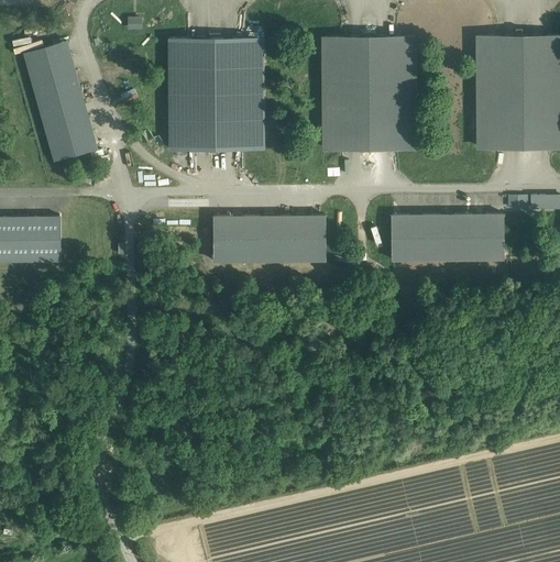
[(440,0),(453,19),(460,13),(450,0),(440,0)]
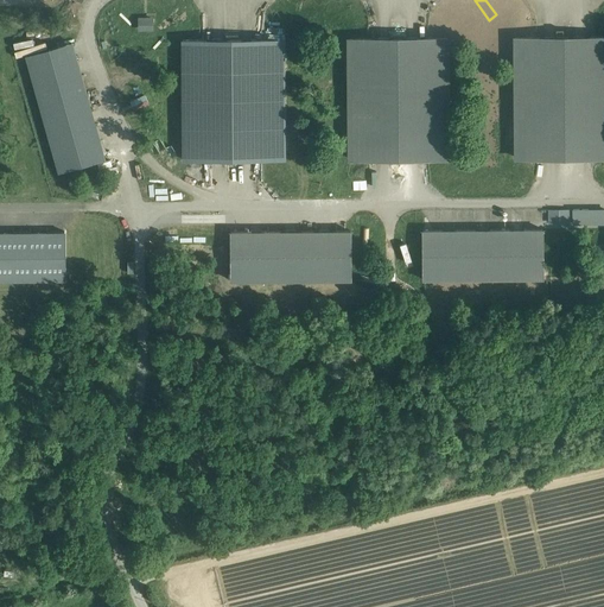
[(603,37),(514,39),(514,157),(603,156),(603,37)]
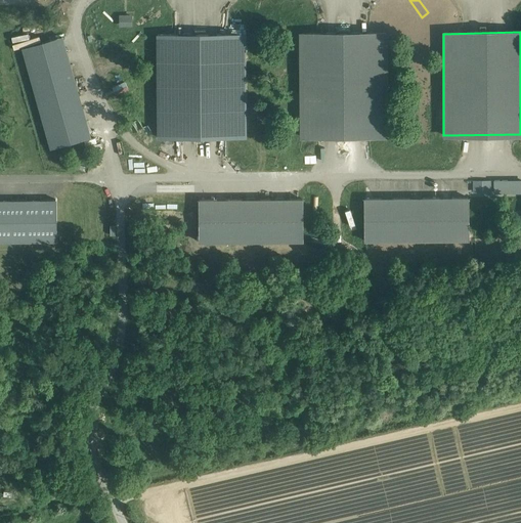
[(386,34),(303,35),(304,136),(386,136),(386,34)]
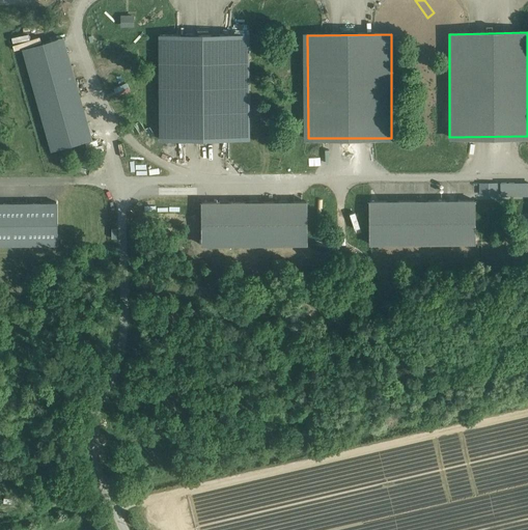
[(243,36),(159,37),(160,140),(244,140),(243,36)]
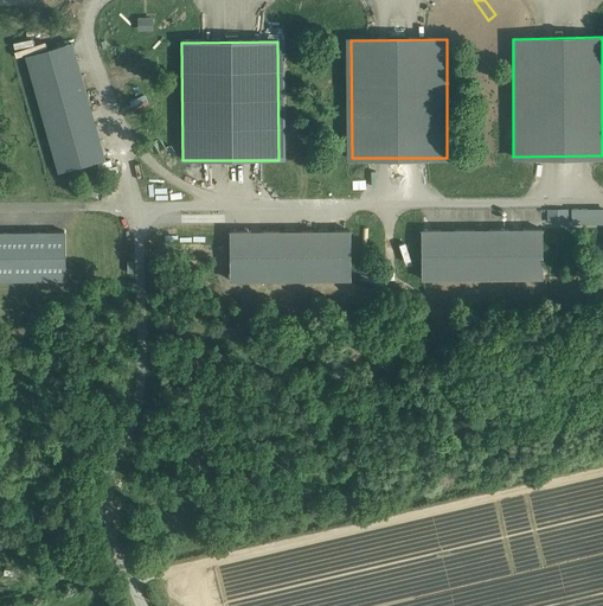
[(56,171),(104,157),(71,43),(23,57),(56,171)]
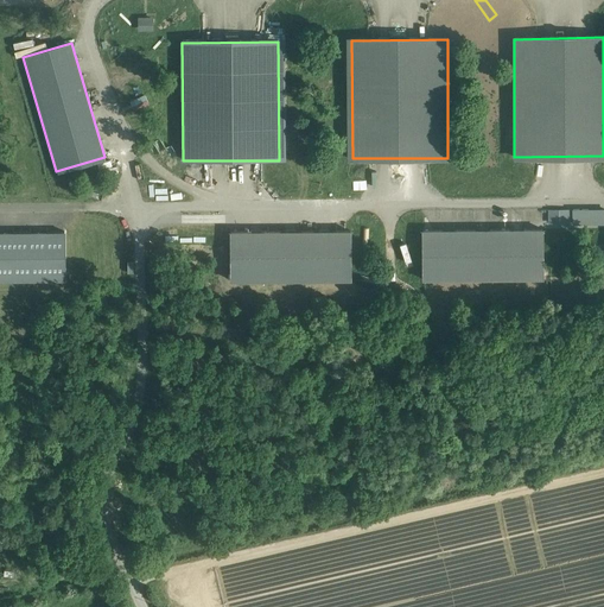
[(546,219),(603,217),(603,203),(546,203),(546,219)]
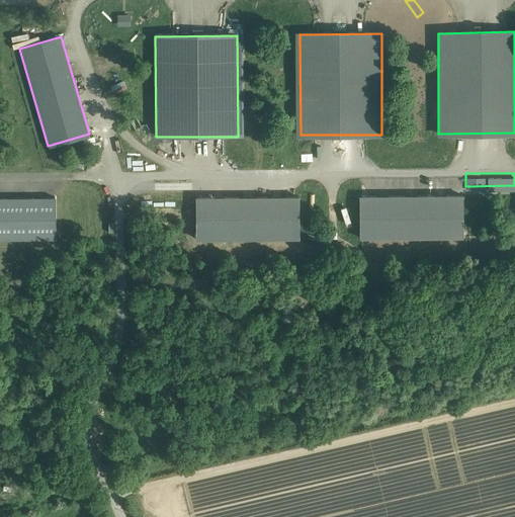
[(460,238),(460,195),(359,195),(359,239),(460,238)]
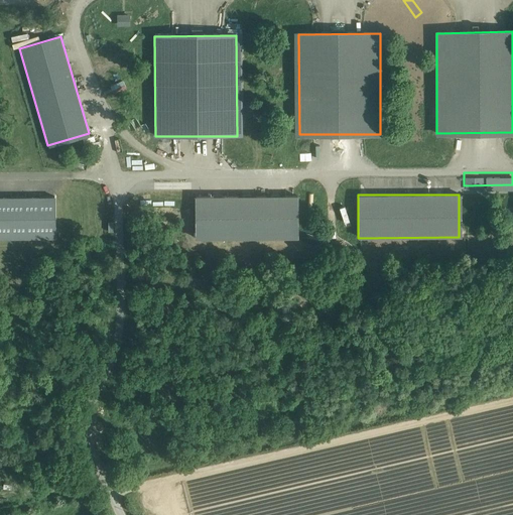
[(297,240),(297,197),(197,198),(197,240),(297,240)]
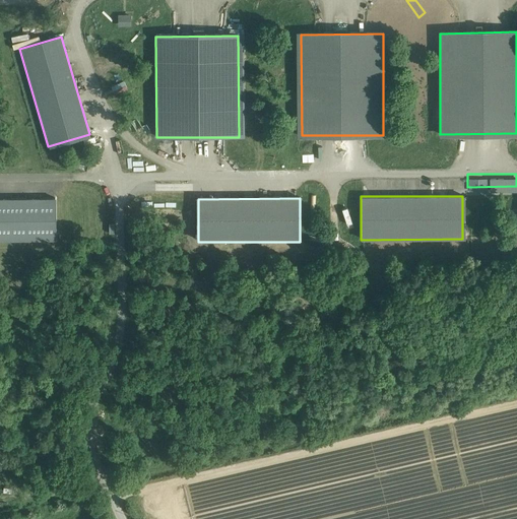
[(0,243),(55,243),(55,199),(0,199),(0,243)]
